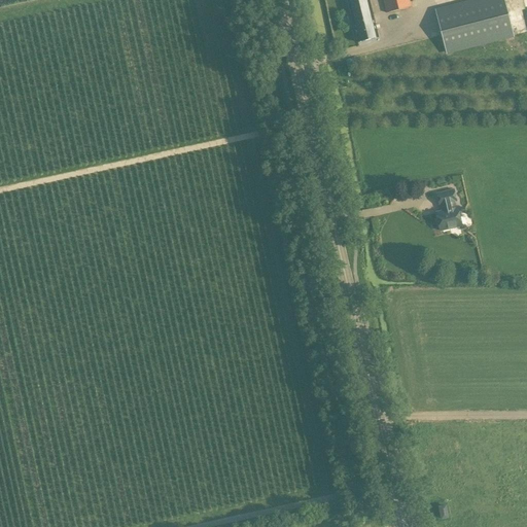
[(347,0),(358,42),(378,37),(369,0),(347,0)]
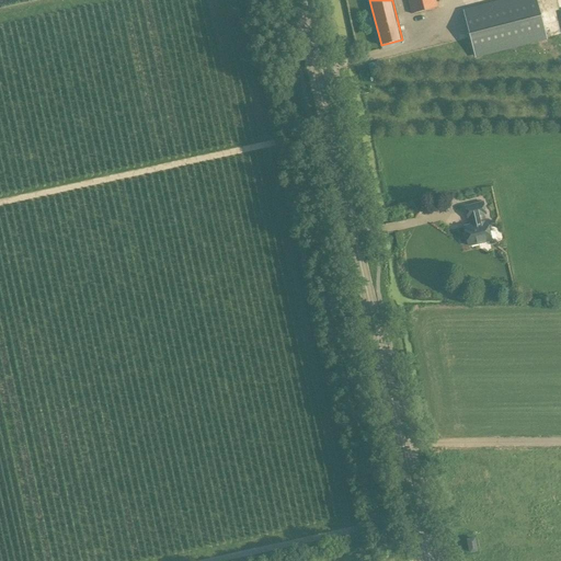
[(437,8),(435,0),(408,0),(412,14),(437,8)]
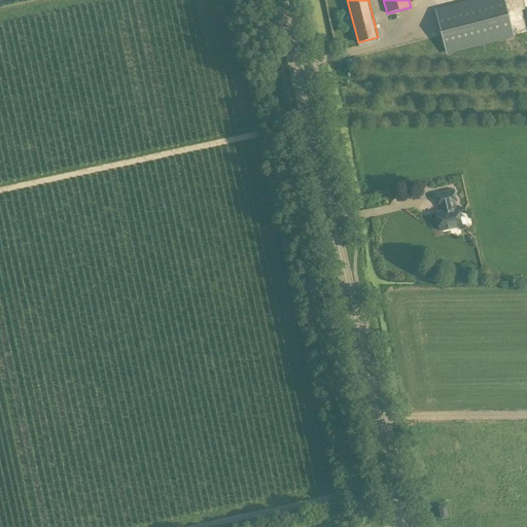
[(480,0),(435,11),(442,35),(446,53),(513,36),(503,0),(480,0)]
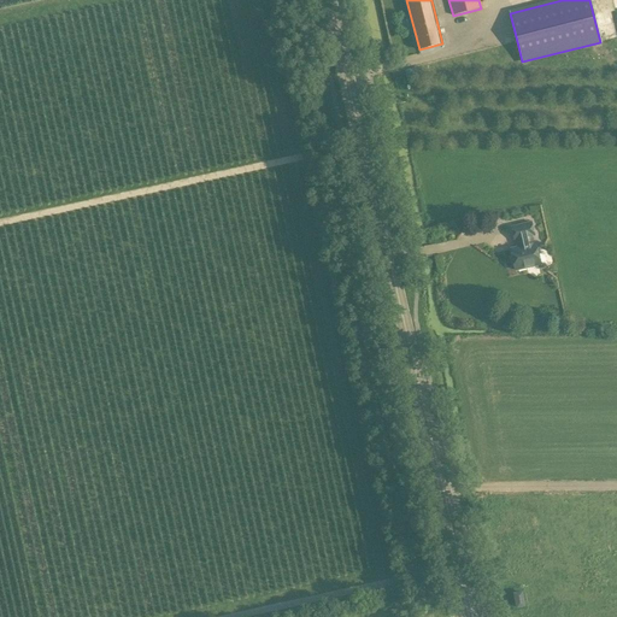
[(510,250),(515,270),(540,264),(535,244),(533,245),(532,236),(534,235),(530,223),(511,228),(513,240),(516,240),(517,248),(510,250)]
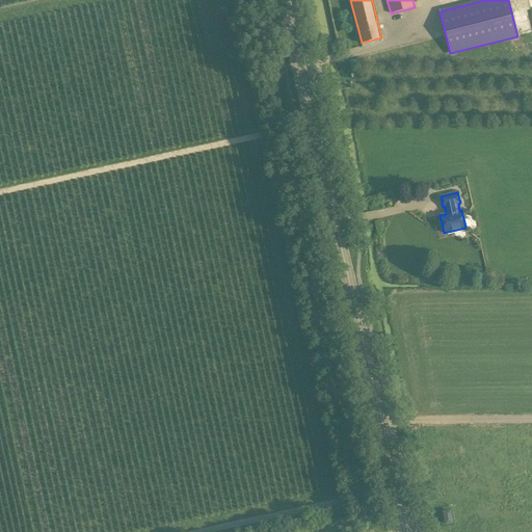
[(450,511),(443,513),(446,526),(452,525),(450,511)]
